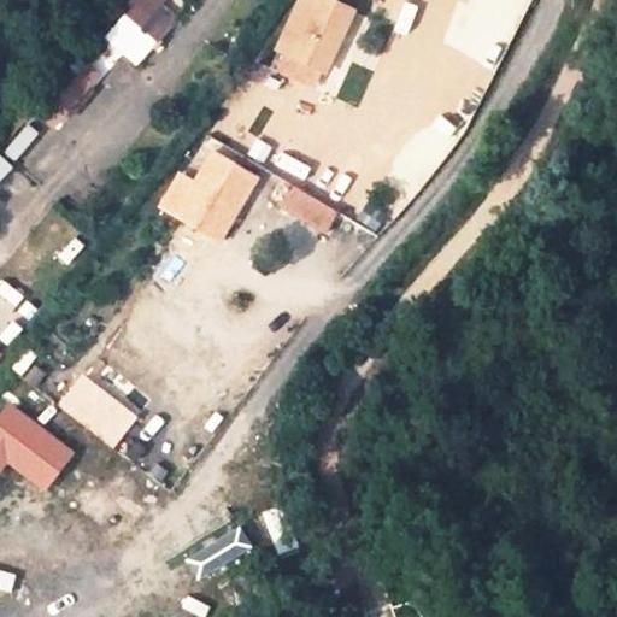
[(139,0),(106,39),(137,65),(177,19),(163,6),(166,0),(139,0)]
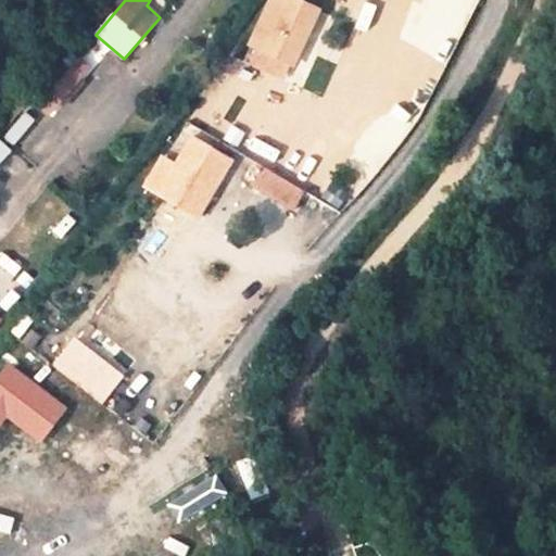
[(261,21),(249,47),(293,67),(319,11),(297,0),(282,0),(270,26),(261,21)]
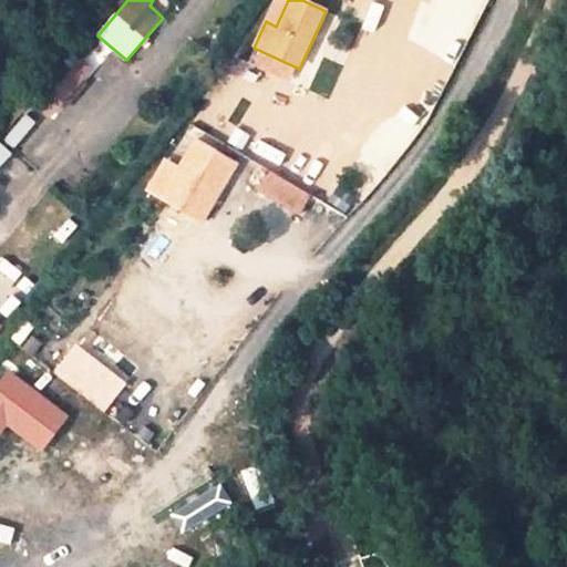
[(45,91),(34,105),(49,117),(92,70),(81,60),(50,95),(45,91)]
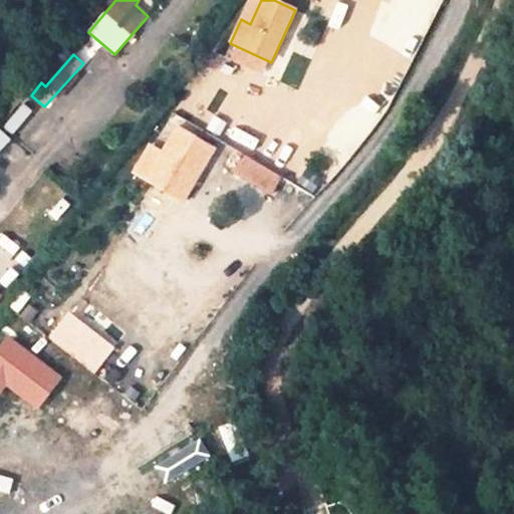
[(223,113),(243,79),(215,62),(195,96),(223,113)]
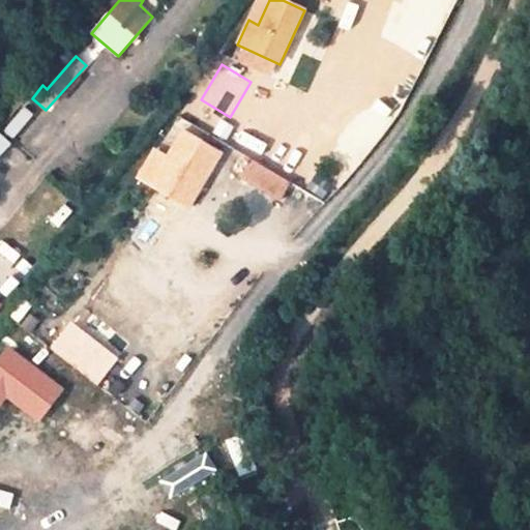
[(179,129),(165,155),(148,184),(190,208),(222,153),(179,129)]
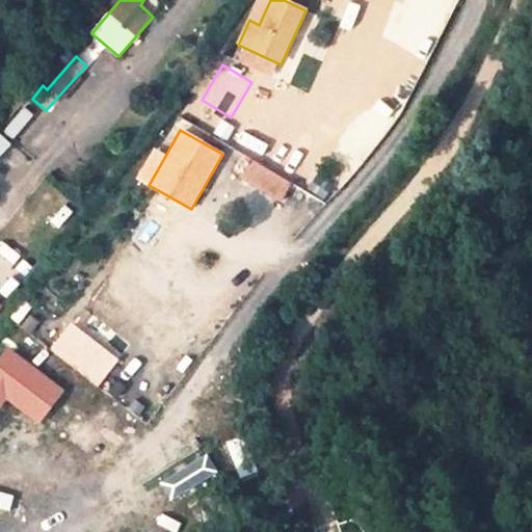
[(0,132),(0,158),(1,160),(15,142),(1,131),(0,132)]
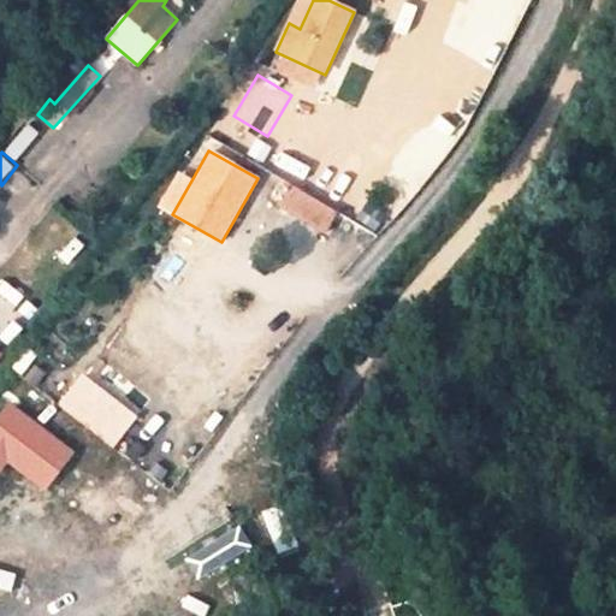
[(179,173),(161,207),(172,214),(191,181),(179,173)]
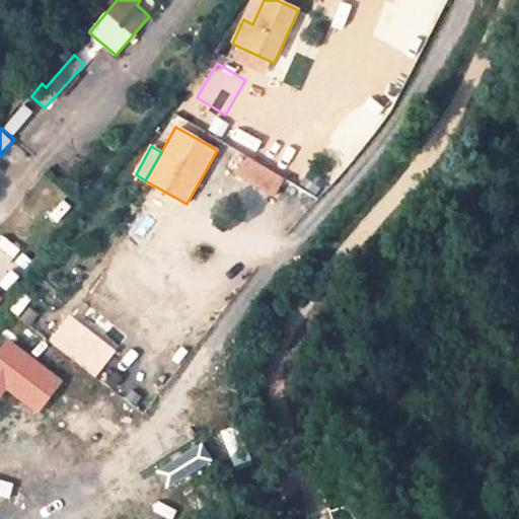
[(242,155),(231,173),(274,199),(285,179),(242,155)]
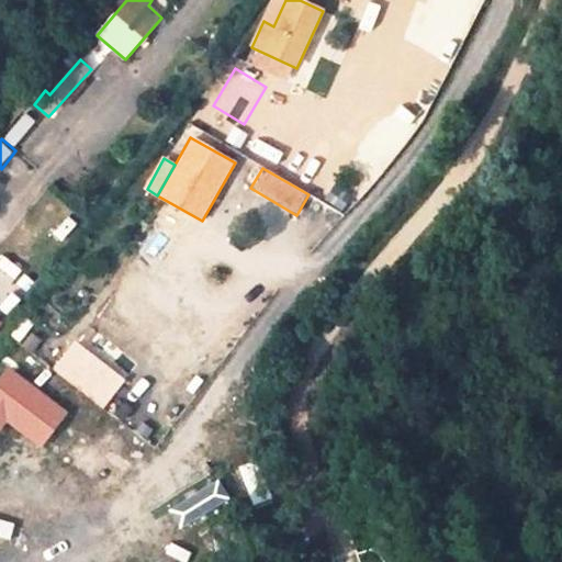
[(103,409),(130,381),(81,336),(55,364),(103,409)]
